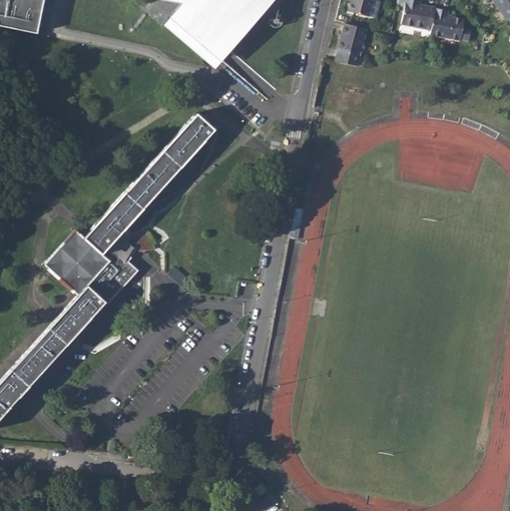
[(0,0),(0,26),(39,35),(45,0),(0,0)]
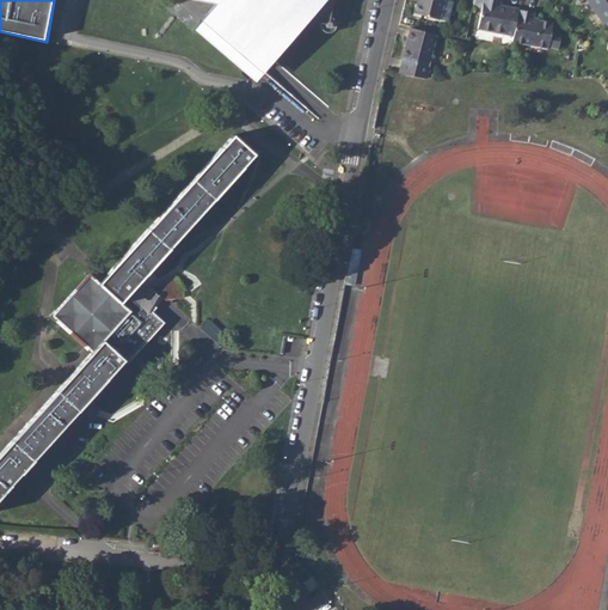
[(188,0),(219,6),(195,32),(257,84),(309,23),(327,0),(188,0)]
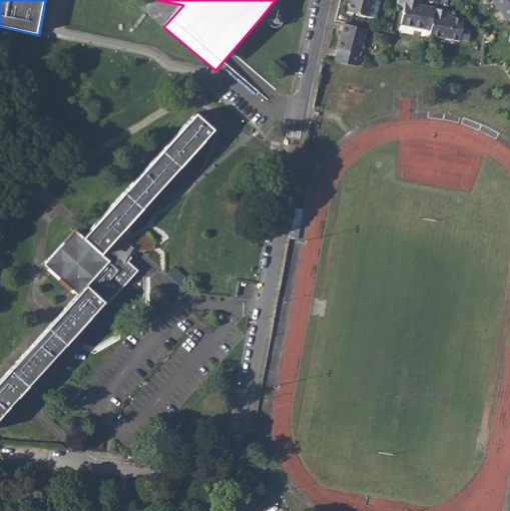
[(281,0),(275,0),(260,19),(271,21),(272,19),(273,18),(276,16),(279,15),(281,0)]
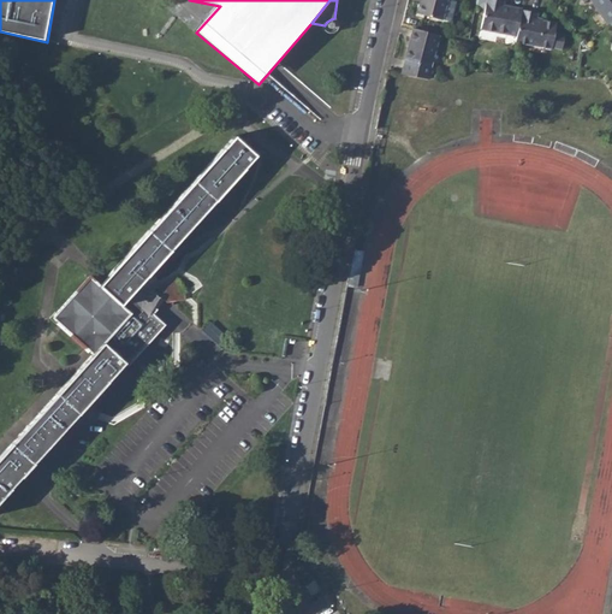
[(426,0),(425,5),(423,5),(421,16),(445,22),(451,0),(426,0)]
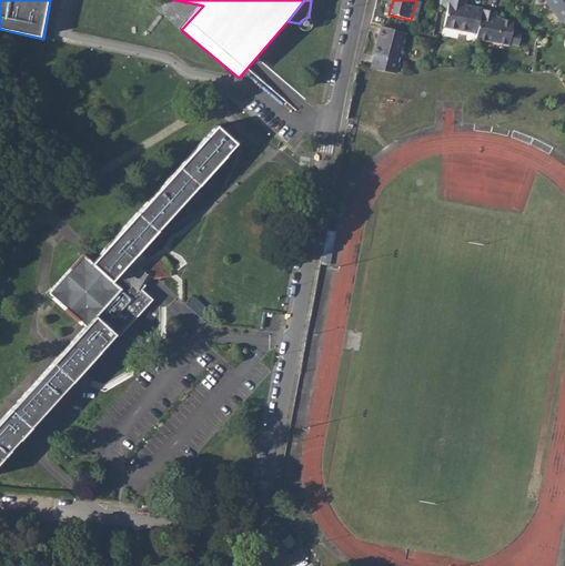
[(446,29),(478,36),(480,36),(485,10),(476,8),(476,9),(467,8),(467,7),(468,2),(457,0),(452,0),(451,7),(446,29)]
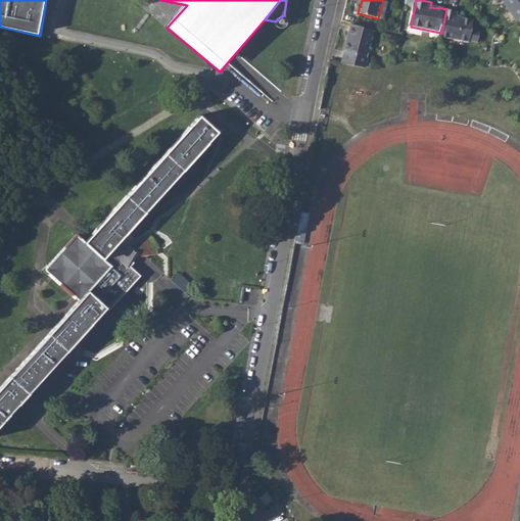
[(519,0),(497,0),(500,3),(504,0),(519,22),(519,0)]
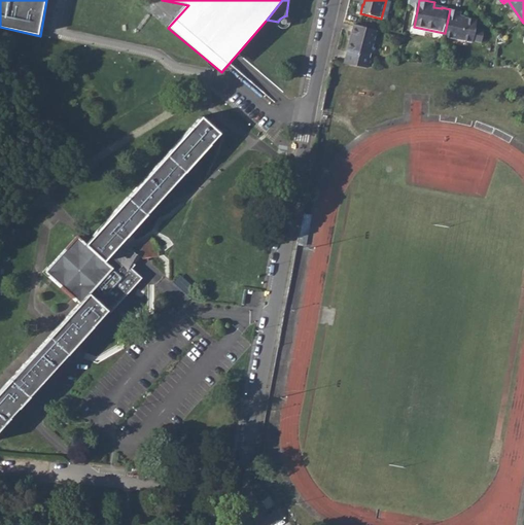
[(444,37),(475,43),(475,42),(484,44),(487,31),(478,30),(480,22),(462,18),(463,12),(450,9),(445,33),(444,37)]
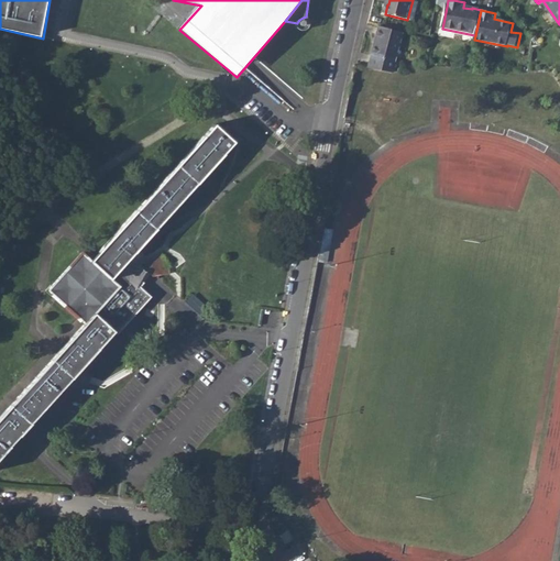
[(299,30),(304,32),(305,32),(310,30),(313,25),(311,20),(306,17),(303,18),(299,20),(298,21),(297,23),(299,30)]
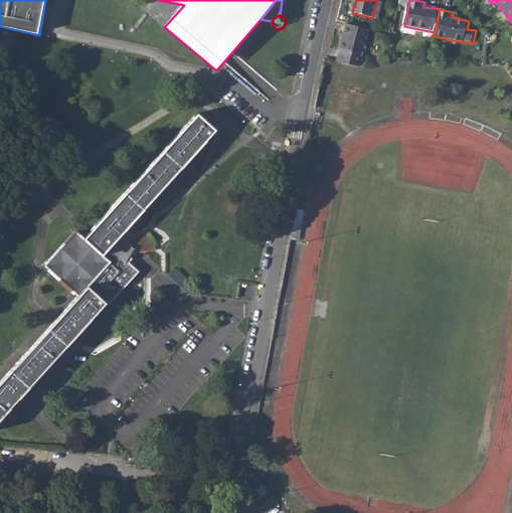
[(348,25),(338,64),(361,68),(365,67),(367,57),(363,56),(370,31),(348,25)]
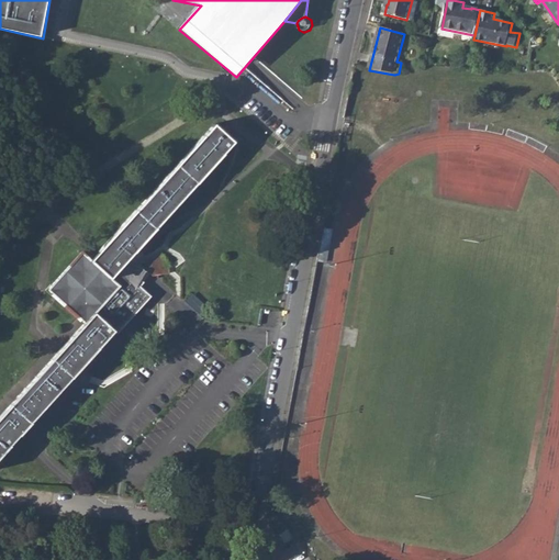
[(154,298),(122,270),(135,256),(236,144),(217,126),(102,253),(110,260),(101,269),(85,254),(52,291),(89,325),(0,421),(0,460),(116,333),(120,336),(154,298)]
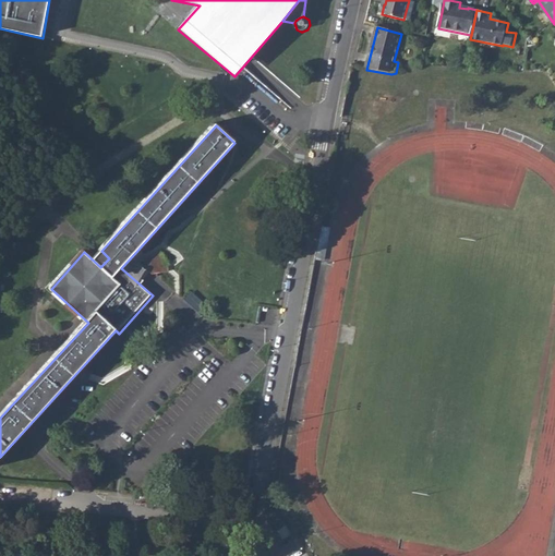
[(378,349),(381,333),(365,331),(363,348),(378,349)]
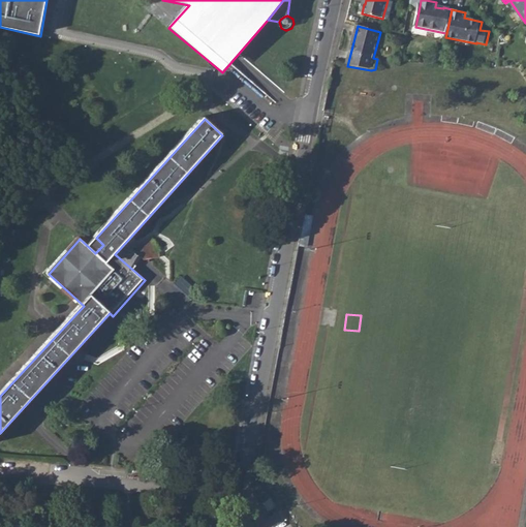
[(380,335),(379,350),(394,351),(396,336),(380,335)]
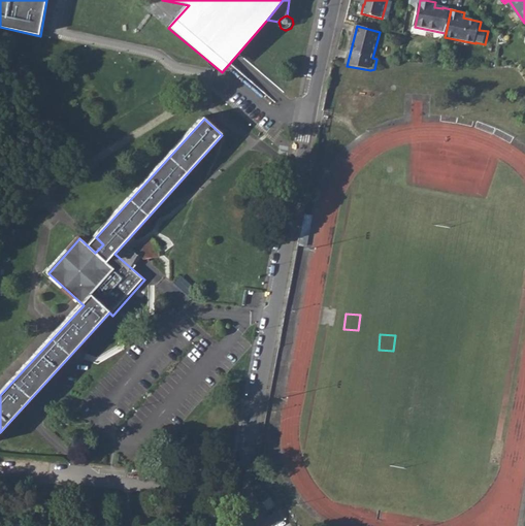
[(336,454),(338,438),(324,437),(322,453),(336,454)]
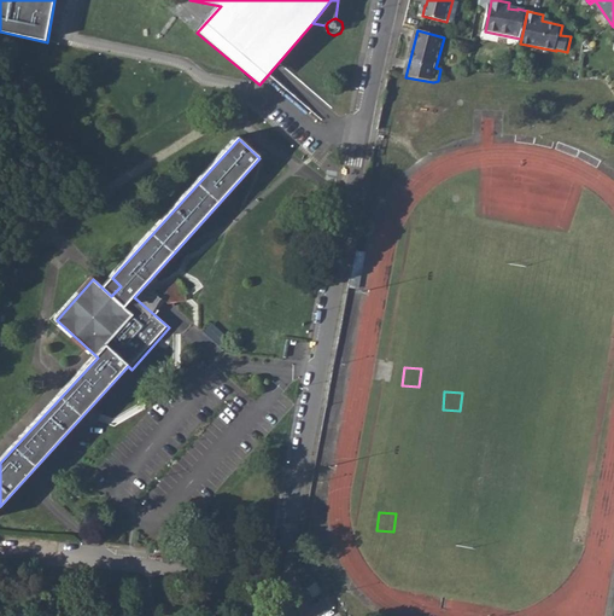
[(419,562),(438,565),(440,548),(422,545),(419,562)]
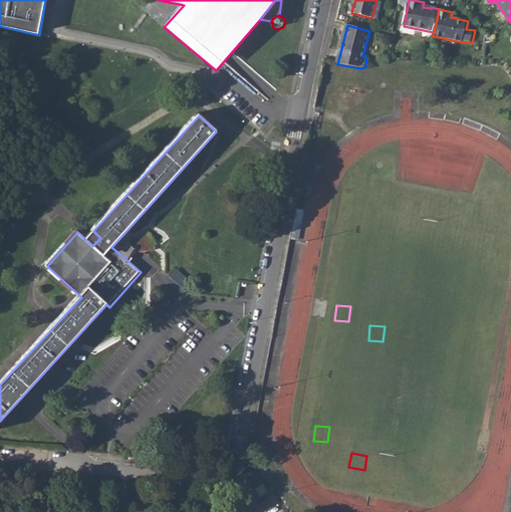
[(258,490),(263,498),(270,493),(266,485),(265,486),(258,490)]
